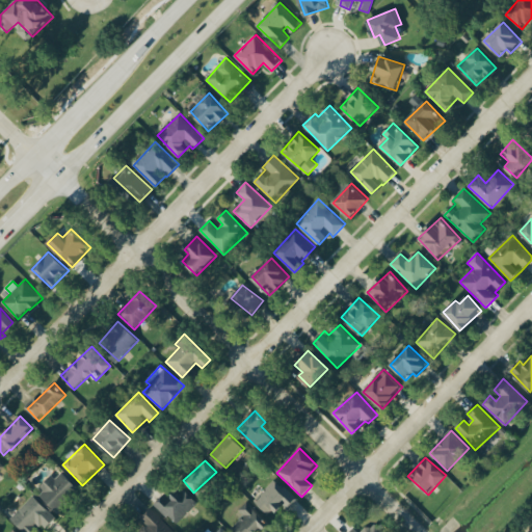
[(37,494),(57,512),(79,488),(59,470),(37,494)]
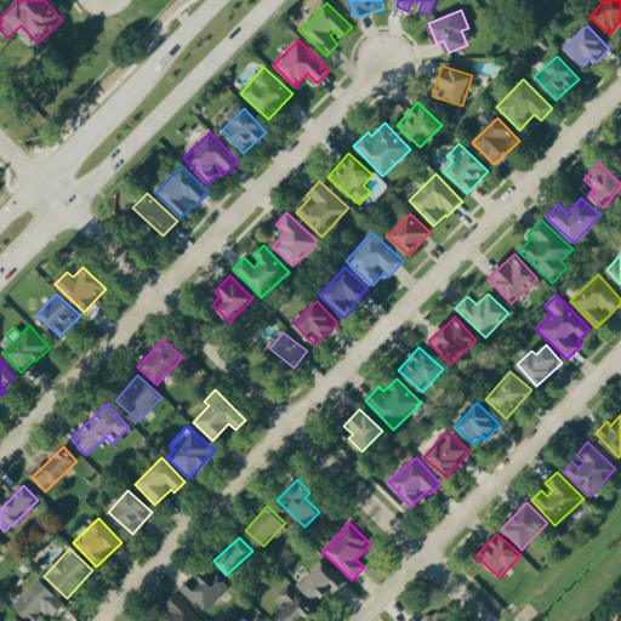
[(317,603),(331,587),(336,593),(346,582),(322,559),(297,585),(317,603)]
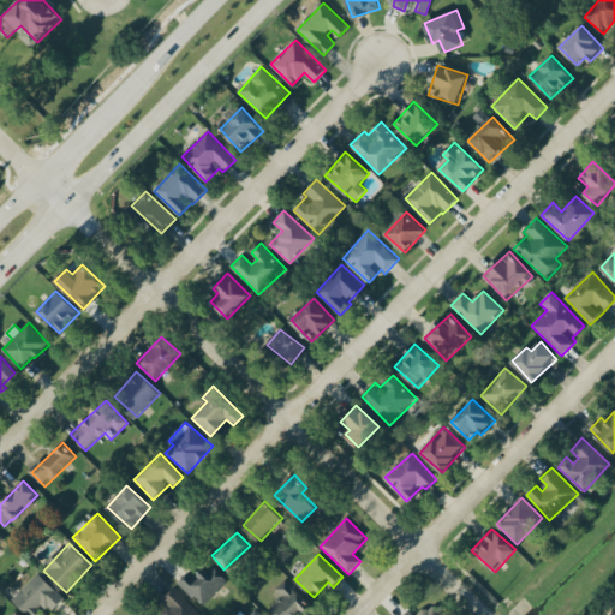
[(189,572),(179,583),(204,607),(228,579),(210,562),(196,578),(189,572)]
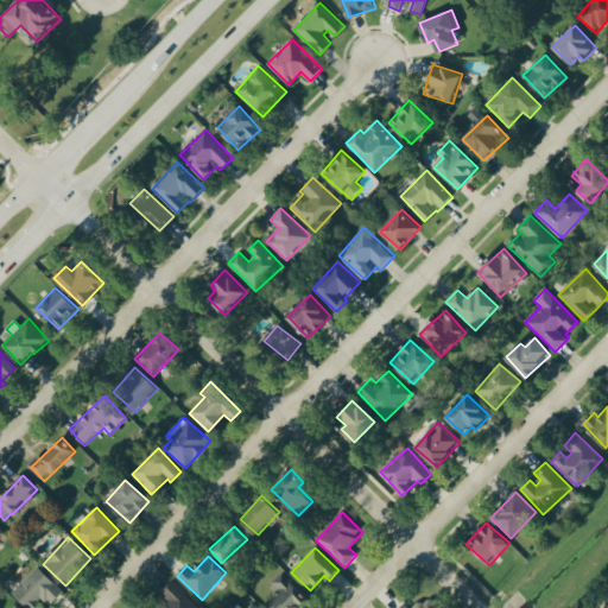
[(12,591),(26,607),(48,607),(49,607),(48,606),(62,591),(39,567),(12,591)]
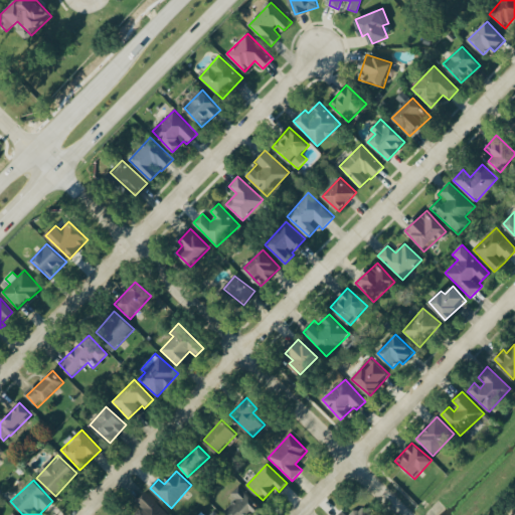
[(231,493),(236,499),(223,511),(226,514),(248,514),(258,507),(239,486),(231,493)]
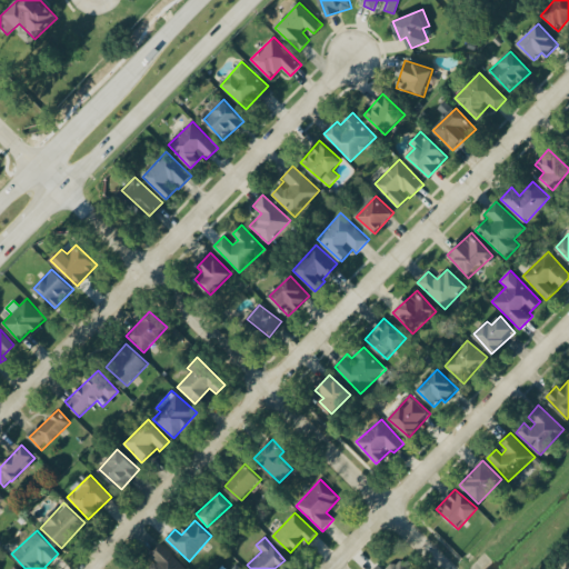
[(158,561),(150,568),(187,568),(161,543),(150,555),(158,561)]
